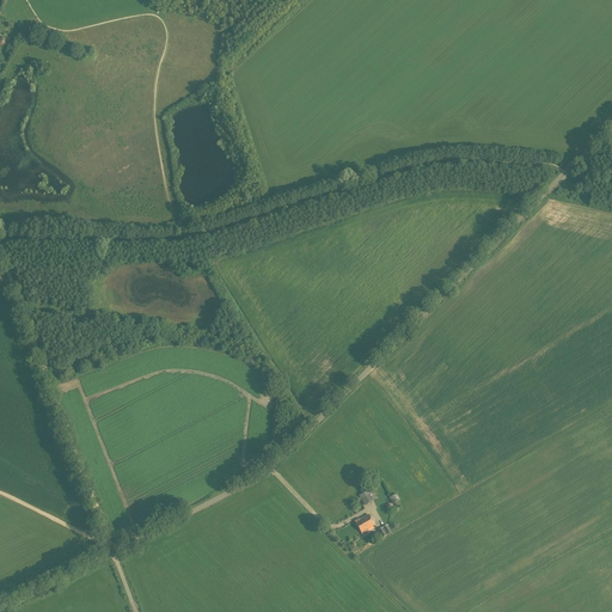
[(365,506),(373,501),(368,491),(360,496),(365,506)]
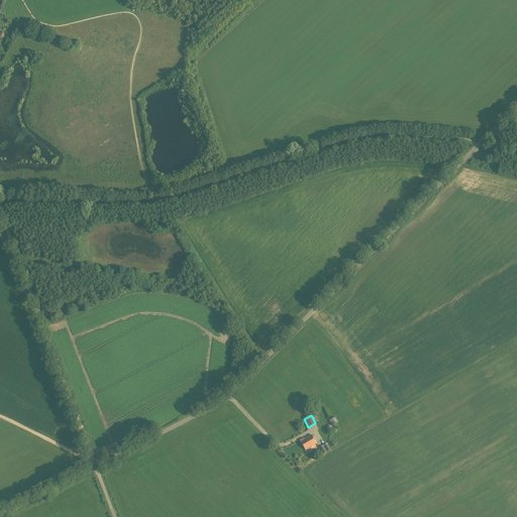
[(332,426),(338,422),(334,417),(329,420),(332,426)]
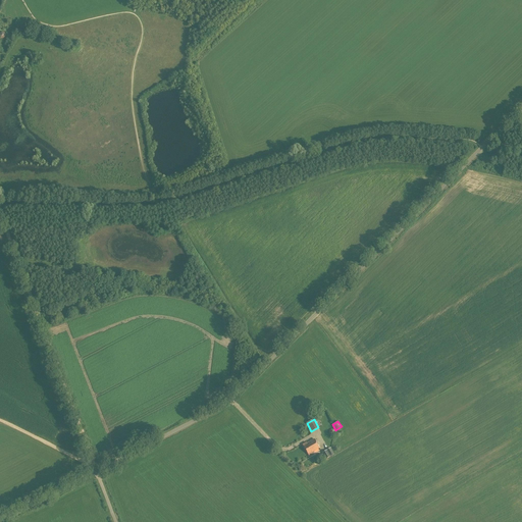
[(313,446),(317,442),(314,438),(307,444),(307,442),(303,445),(306,451),(313,447),(313,446)]
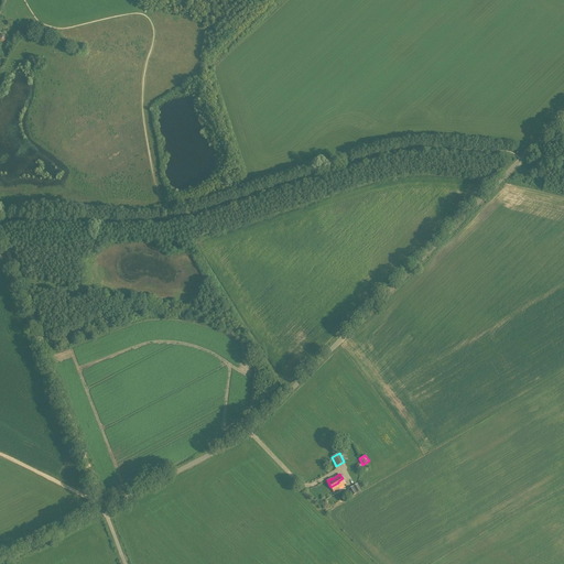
[(338,483),(331,487),(334,491),(338,489),(337,488),(346,484),(343,478),(338,481),(338,483)]
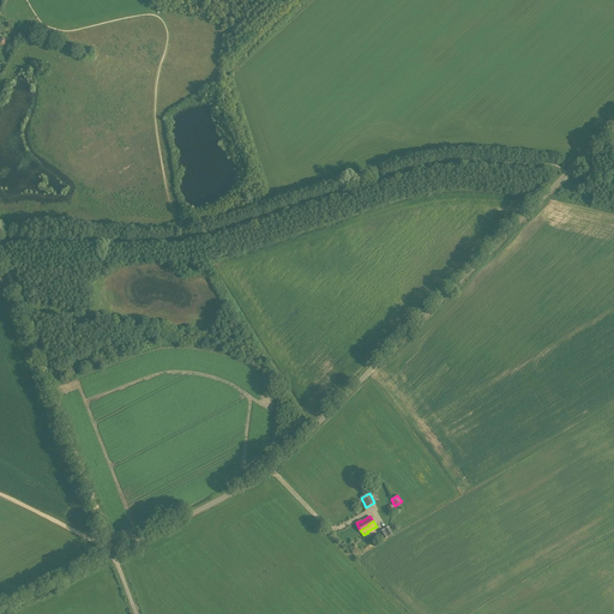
[(383,540),(393,534),(389,527),(379,531),(380,533),(379,533),(383,540)]
